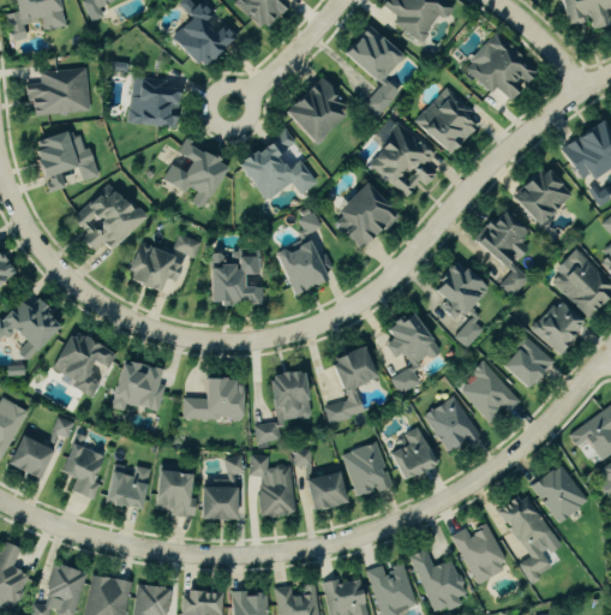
[(12,41),(27,37),(23,24),(41,19),(43,30),(64,27),(58,0),(12,0),(16,11),(6,13),(12,41)]
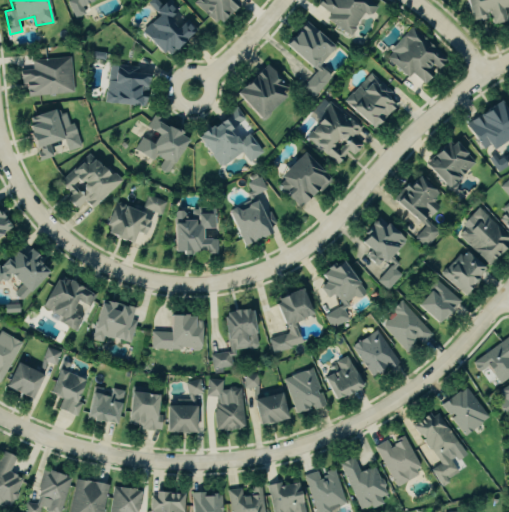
[(92,0),(69,0),(75,18),(89,13),(85,3),(92,0)]
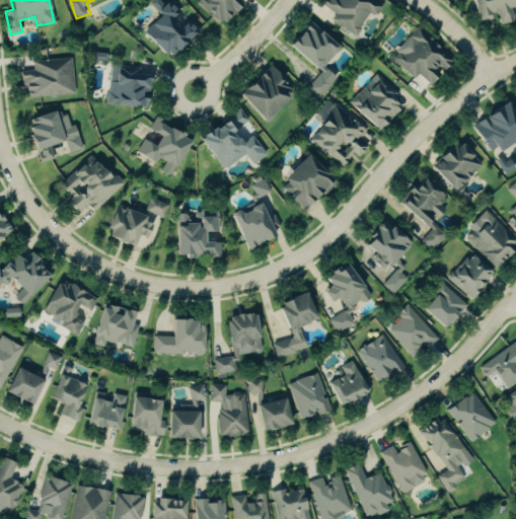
[(161,15),(144,31),(169,58),(200,28),(173,0),(169,0),(165,5),(160,0),(153,0),(150,3),(161,15)]
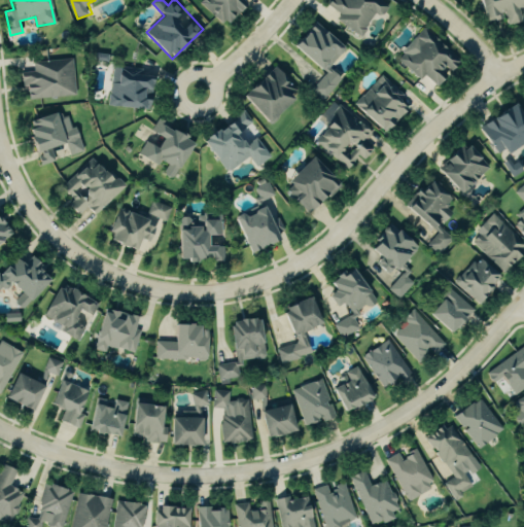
[(204,0),(202,3),(229,26),(247,3),(244,0),(243,0),(204,0)]
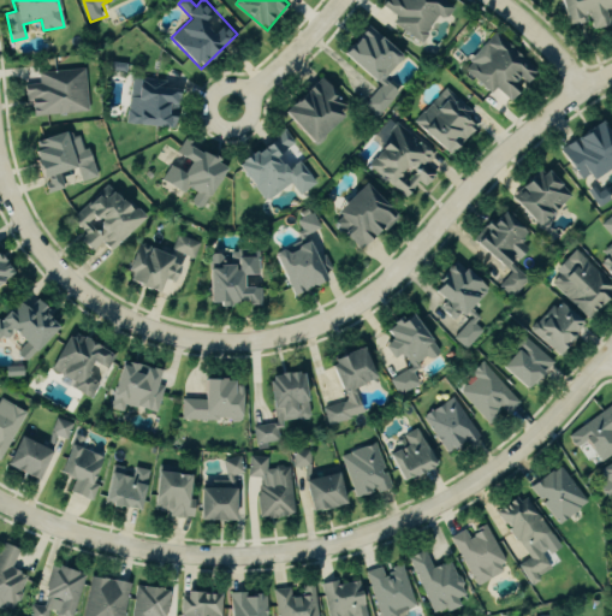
[(423,42),(440,16),(447,21),(457,5),(450,0),(386,0),(384,6),(399,16),(394,24),(423,42)]
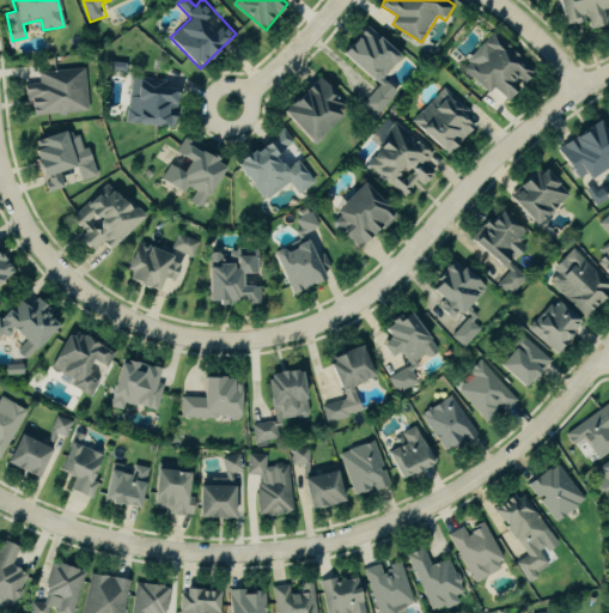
[(604,25),(602,8),(608,7),(608,0),(558,0),(562,25),(585,22),(586,29),(604,25)]
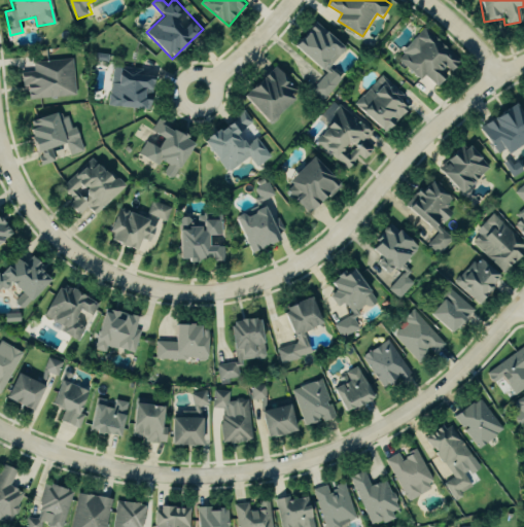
[(427,28),(398,58),(422,80),(427,75),(438,85),(461,61),(427,28)]
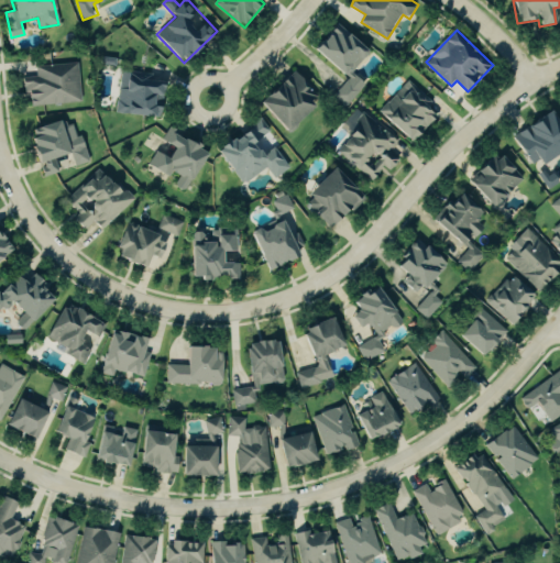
[(83,102),(80,63),(36,65),(37,77),(26,77),(29,106),(83,102)]
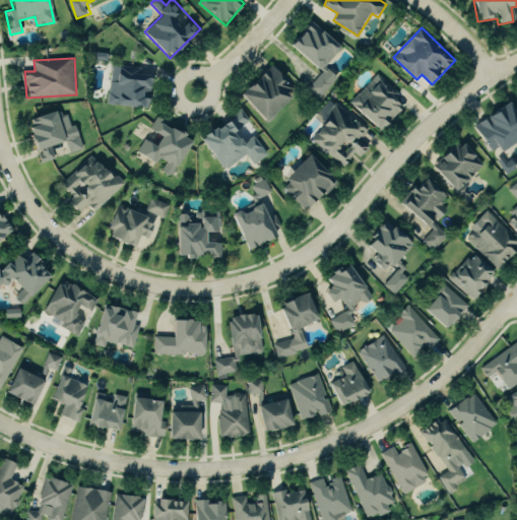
[(296,91),(270,64),(240,94),(265,121),(296,91)]
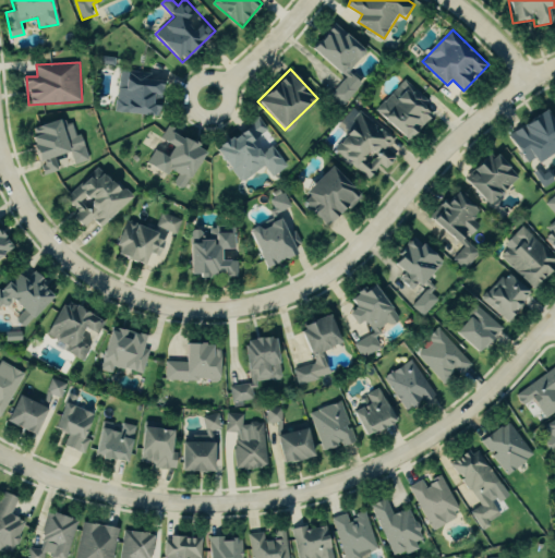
[(154,72),(119,71),(117,112),(159,114),(160,83),(154,83),(154,72)]
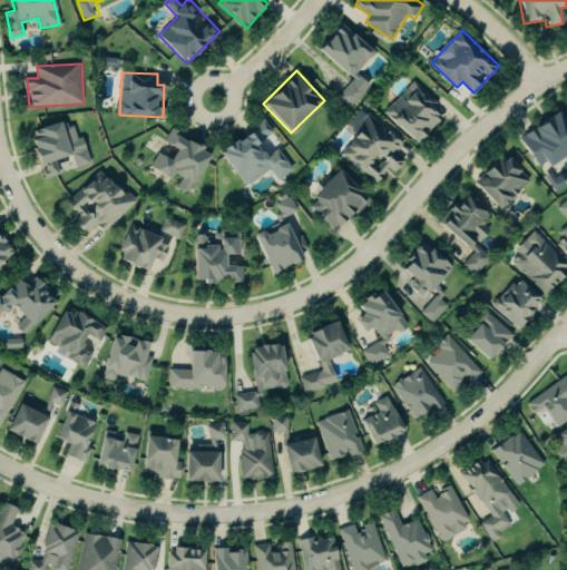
[(384,115),(418,144),(441,117),(433,110),(439,104),(414,81),(384,115)]
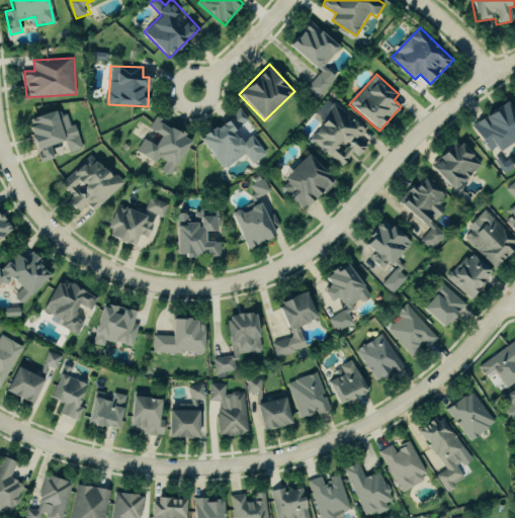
[(311,139),(343,166),(354,153),(359,157),(367,147),(359,140),(368,130),(339,106),(342,102),(335,96),(316,119),(322,124),(311,139)]
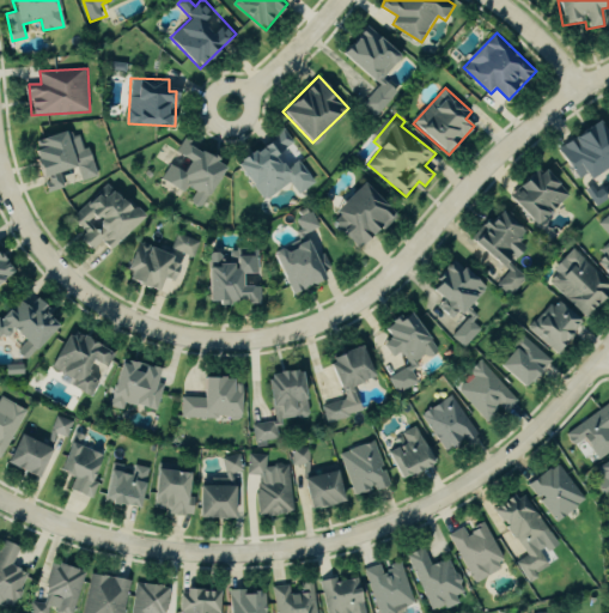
[(608,131),(603,121),(559,143),(578,181),(608,165),(608,131)]
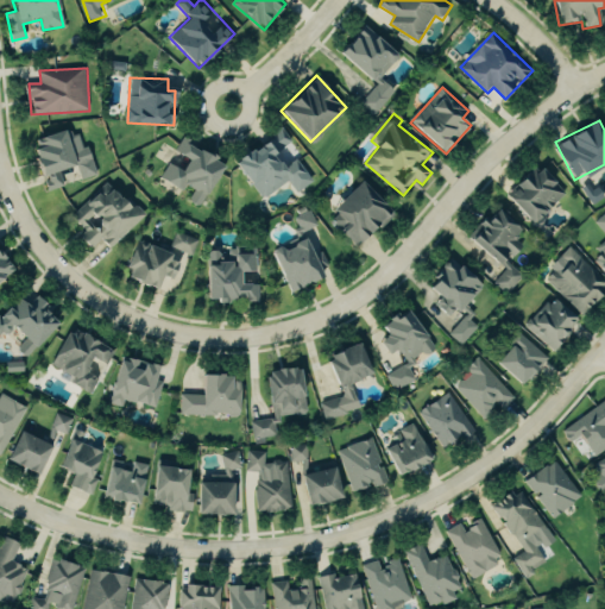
[(262,200),(289,182),(297,193),(314,182),(301,161),(285,170),(275,152),(292,142),(284,127),(234,159),(262,200)]
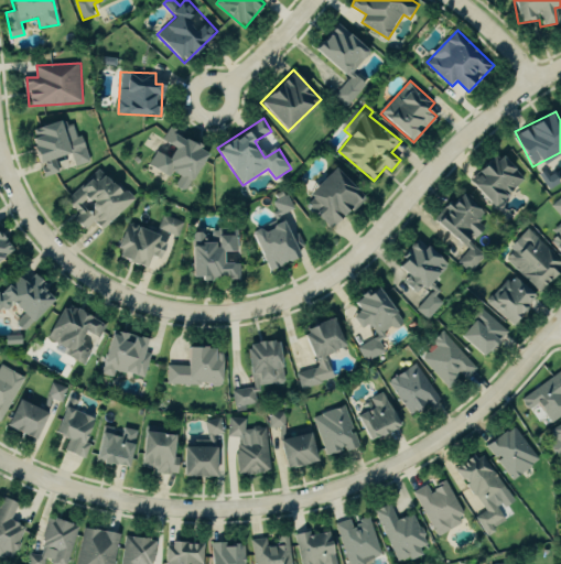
[(90,162),(84,134),(77,137),(73,119),(34,128),(36,137),(30,138),(36,163),(41,161),(45,176),(62,172),(57,158),(73,153),(75,165),(90,162)]
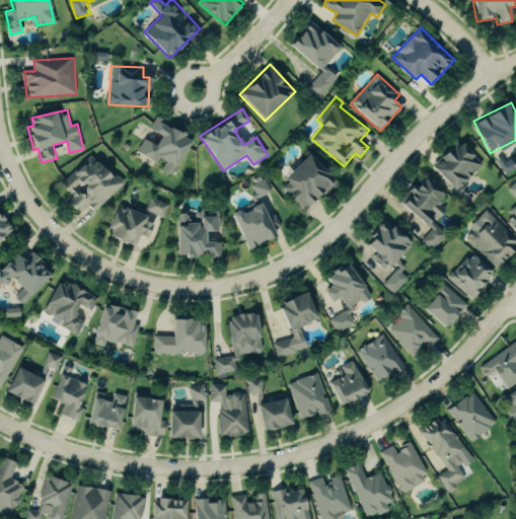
[(170,176),(193,141),(157,118),(149,130),(159,136),(154,145),(145,139),(138,150),(163,166),(161,170),(170,176)]
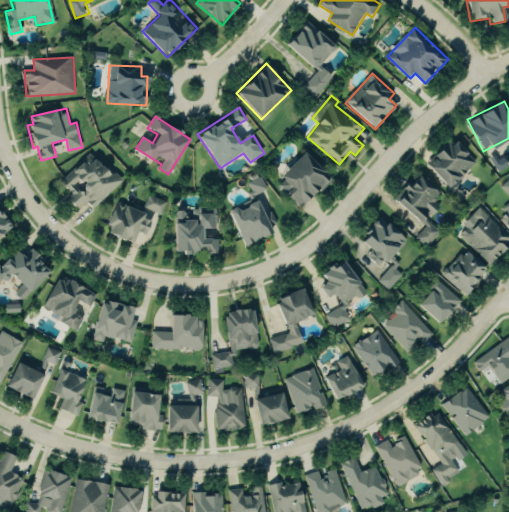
[(425,166),(450,189),(476,161),(452,137),(425,166)]
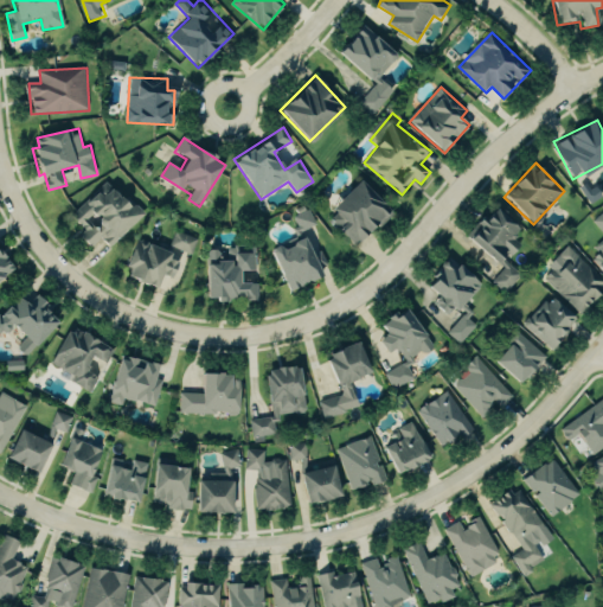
[(393,215),(361,179),(326,212),(355,244),(377,224),(380,228),(393,215)]
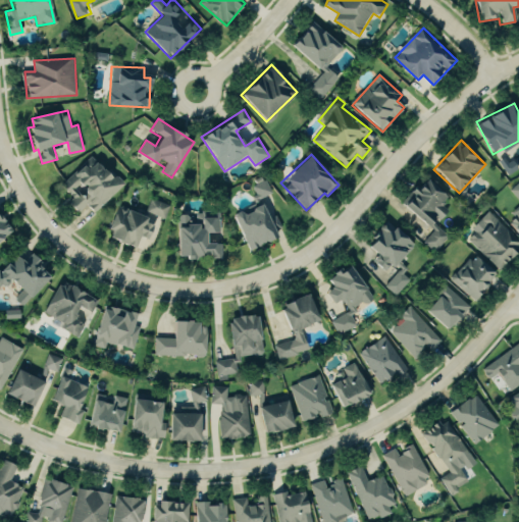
[(73,199),(69,203),(78,213),(88,205),(95,212),(126,185),(114,170),(108,175),(94,158),(61,185),(73,199)]
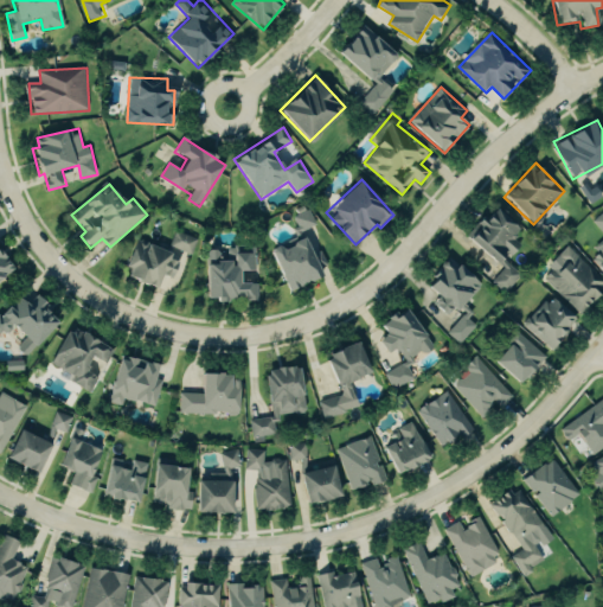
[(520,229),(494,205),(469,234),(500,262),(508,253),(513,256),(524,244),(514,236),(520,229)]
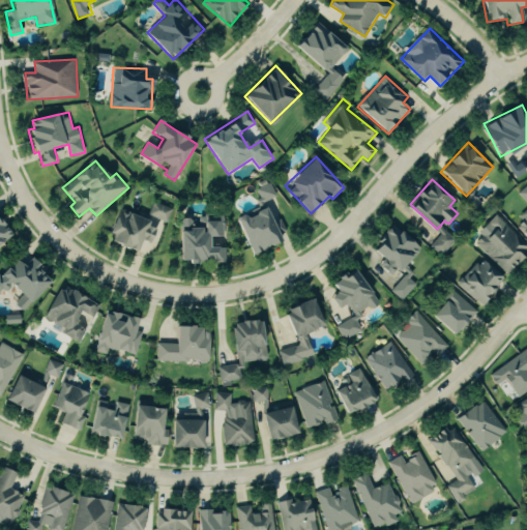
[(277,198),(272,184),(258,190),(263,203),(277,198)]
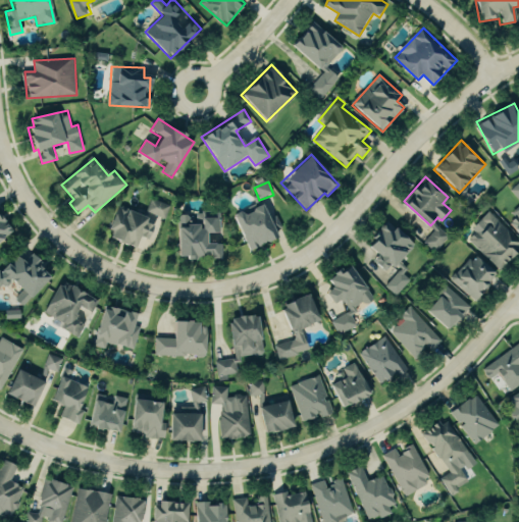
[(170,205),(152,198),(147,211),(165,219),(170,205)]
